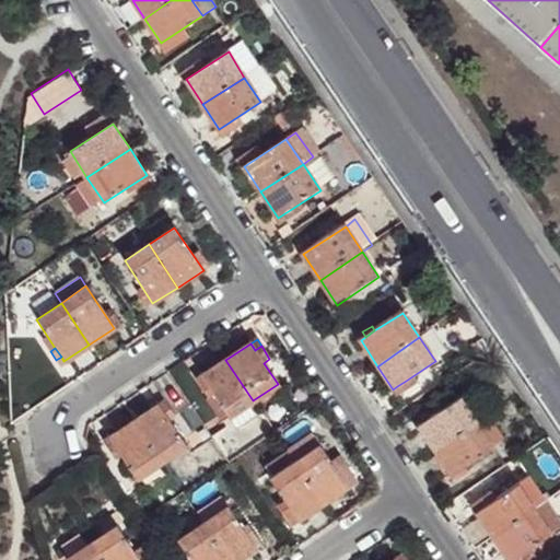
[(225,360),(200,376),(205,383),(199,386),(208,400),(213,396),(228,418),(253,400),(225,360)]
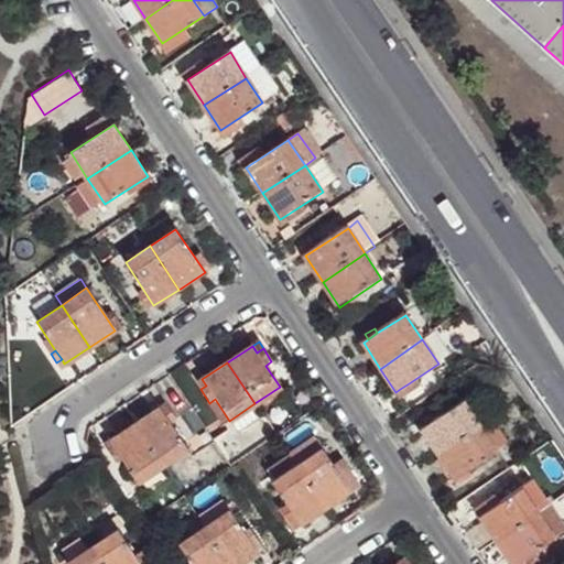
[(202,379),(196,383),(201,389),(206,386),(202,379)]
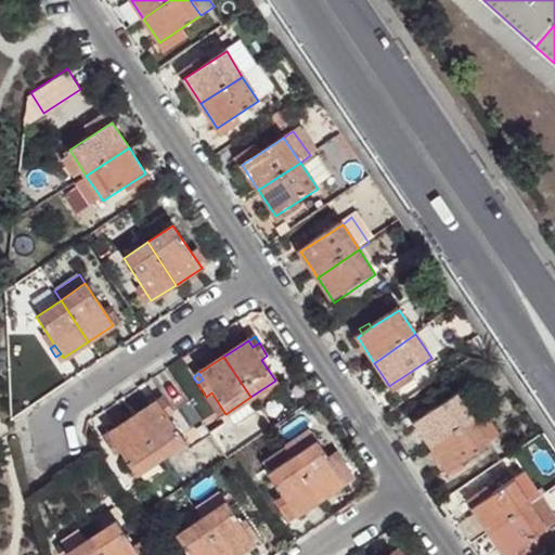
[(402,377),(394,383),(397,387),(405,382),(402,377)]
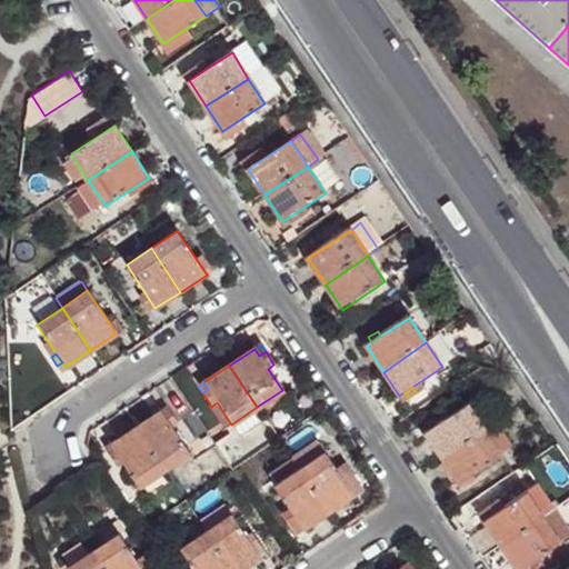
[(211,407),(208,409),(222,430),(231,425),(217,402),(211,407)]
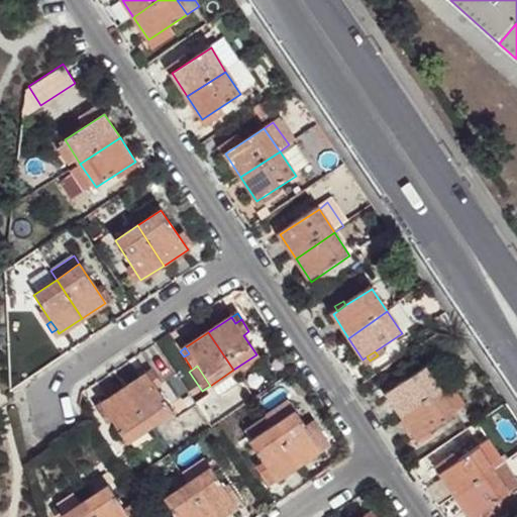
[(233,370),(210,386),(217,396),(240,381),(233,370)]
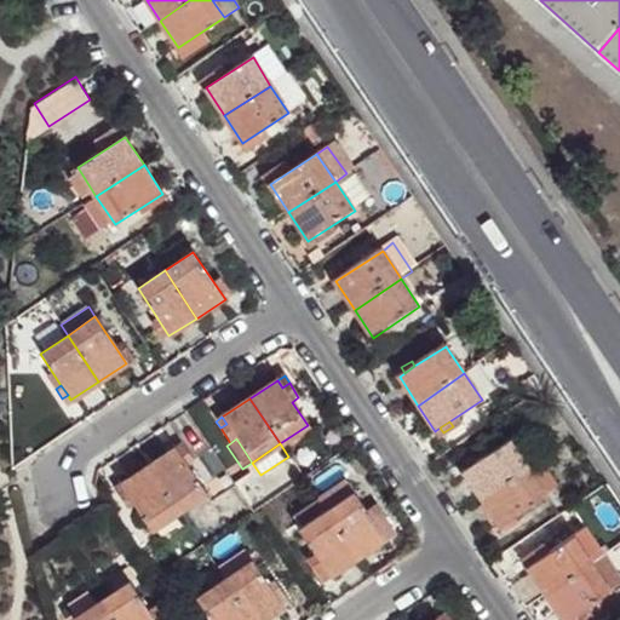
[(481,501),(528,470),(510,443),(478,463),(469,469),(464,472),(481,501)]
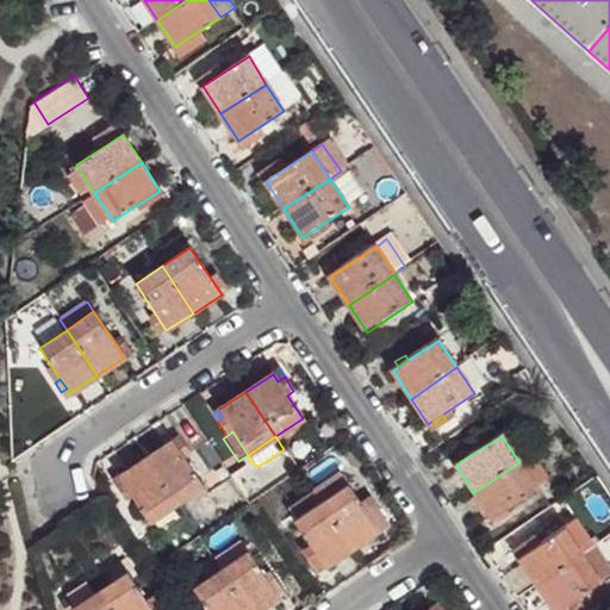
[(173,441),(178,448),(184,444),(179,437),(173,441)]
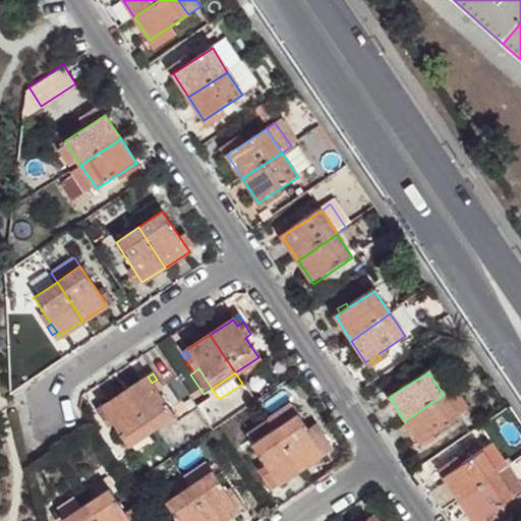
[(148,377),(124,392),(150,430),(173,416),(159,395),(164,392),(157,380),(152,383),(148,377)]
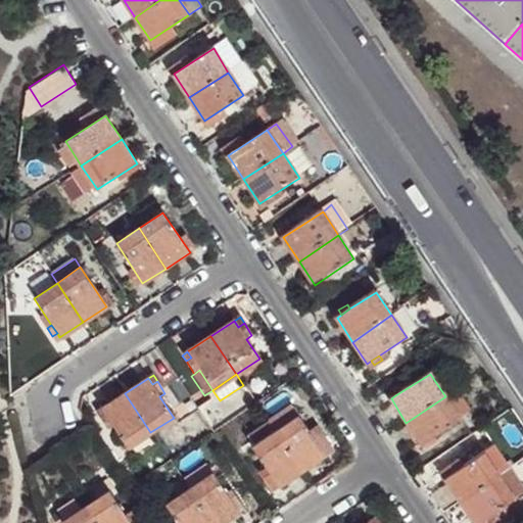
[(395,395),(403,390),(400,386),(392,391),(395,395)]
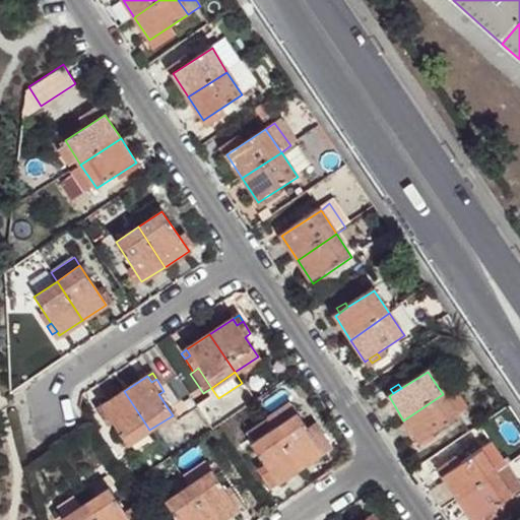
[(453,387),(443,394),(459,416),(469,411),(453,387)]
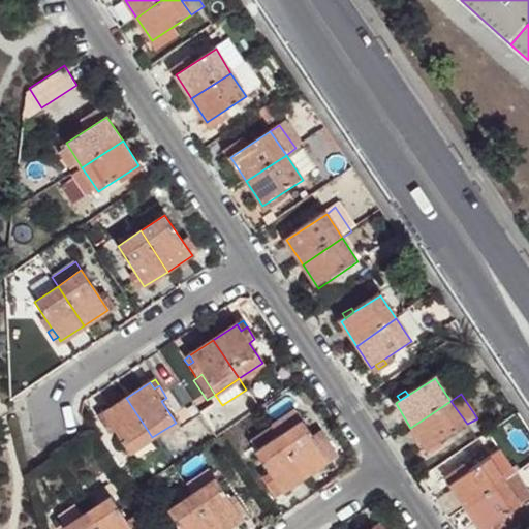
[(128,453),(152,437),(126,398),(102,412),(106,418),(101,423),(109,435),(115,432),(128,453)]
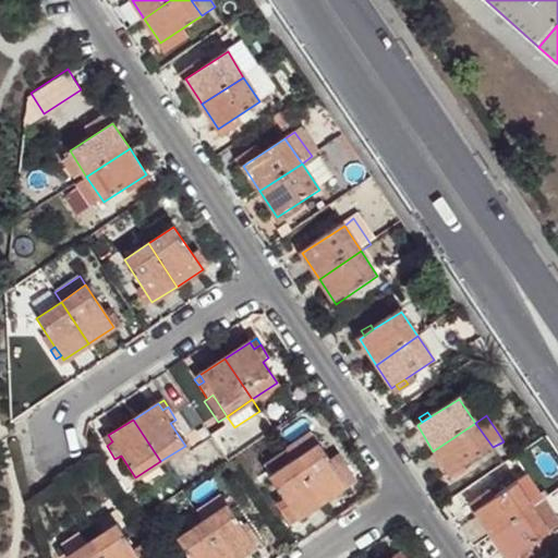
[(493,447),(475,423),(433,451),(449,475),(453,472),(463,465),(493,447)]
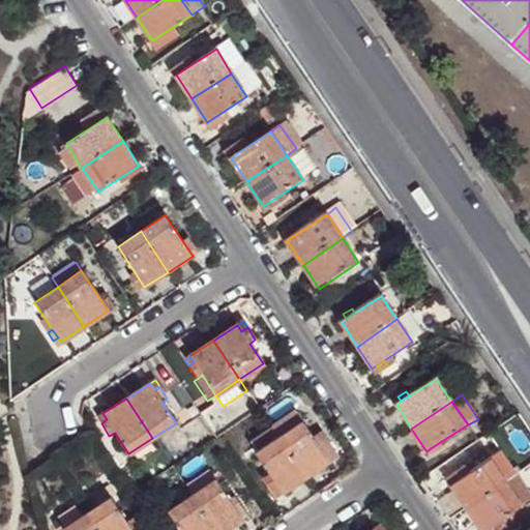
[(296,411),(271,429),(305,479),(340,457),(321,430),(312,435),(296,411)]
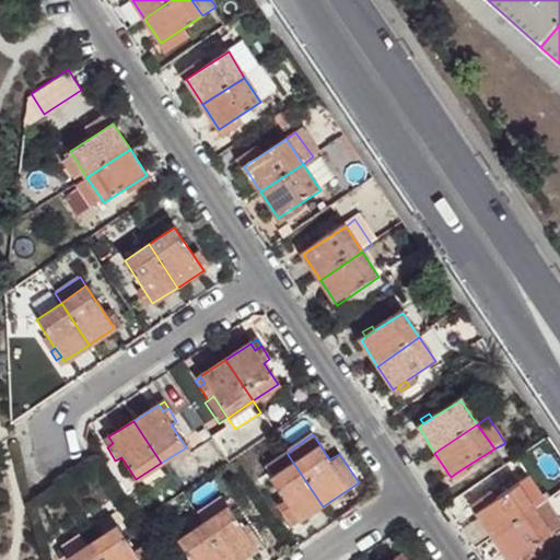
[(108,436),(103,441),(107,447),(113,443),(108,436)]
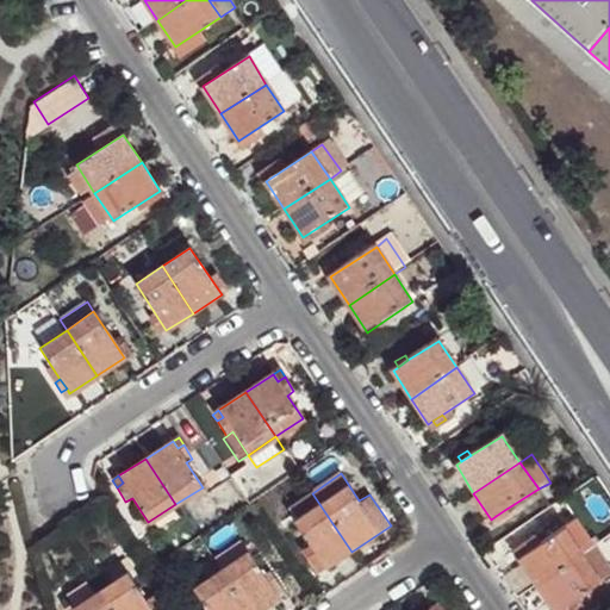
[(325,570),(352,552),(312,493),(288,509),(297,521),(294,522),(309,545),(300,552),(311,568),(321,561),(325,570)]
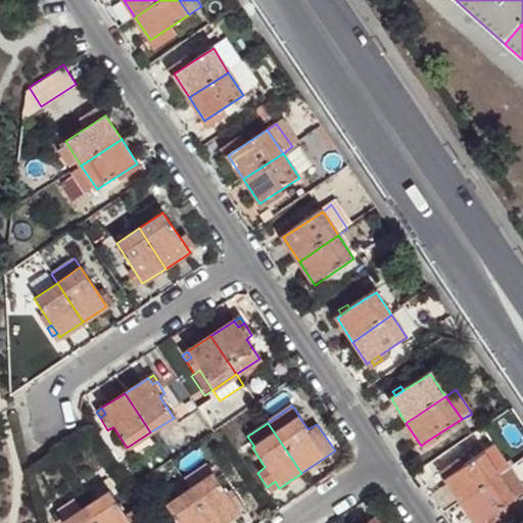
[(434,436),(425,442),(429,448),(438,442),(434,436)]
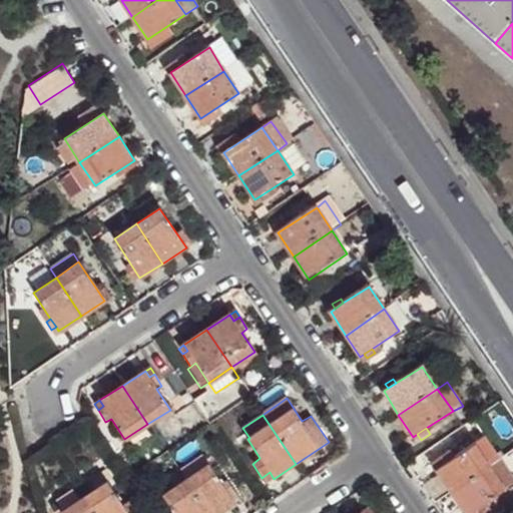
[(441,468),(436,471),(452,495),(502,462),(486,438),(449,463),(441,468)]
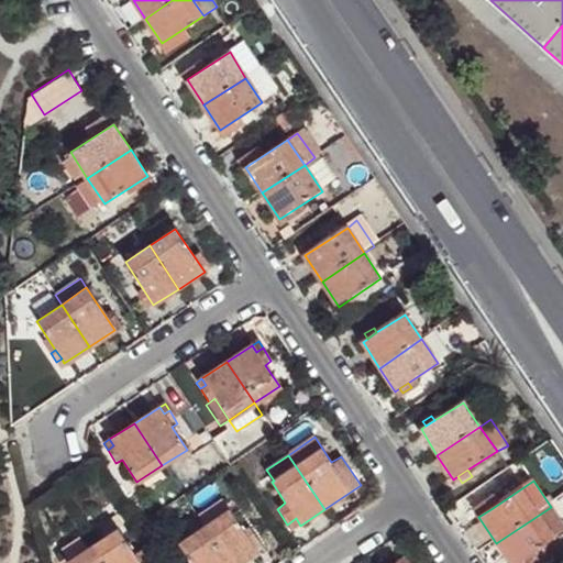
[(223,501),(197,518),(203,528),(230,510),(223,501)]
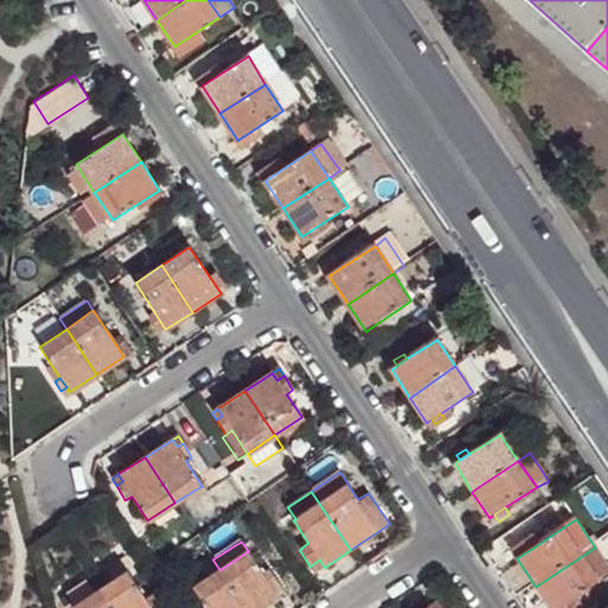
[(529,544),(519,550),(523,555),(532,549),(529,544)]
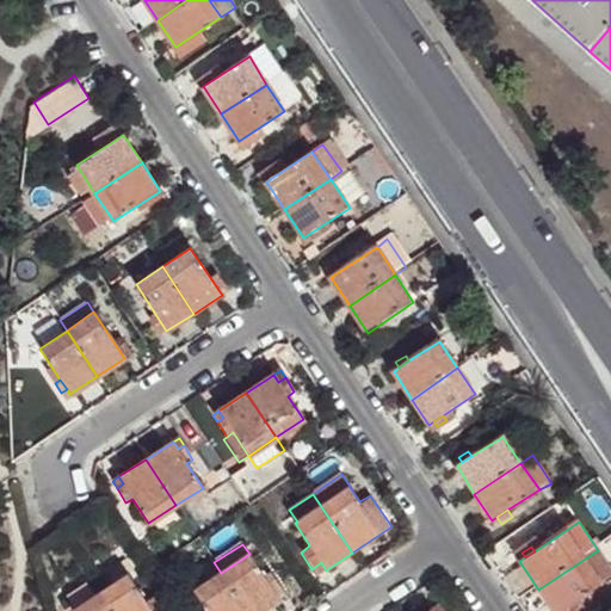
[(610,569),(598,550),(538,590),(553,610),(580,610),(581,610),(582,610),(586,610),(610,597),(603,587),(610,581),(610,569)]
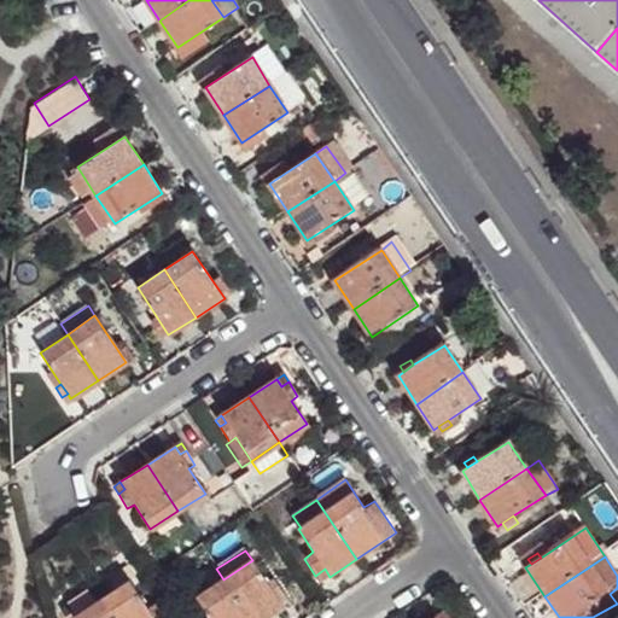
[(252,560),(223,579),(249,617),(264,617),(283,607),(252,560)]
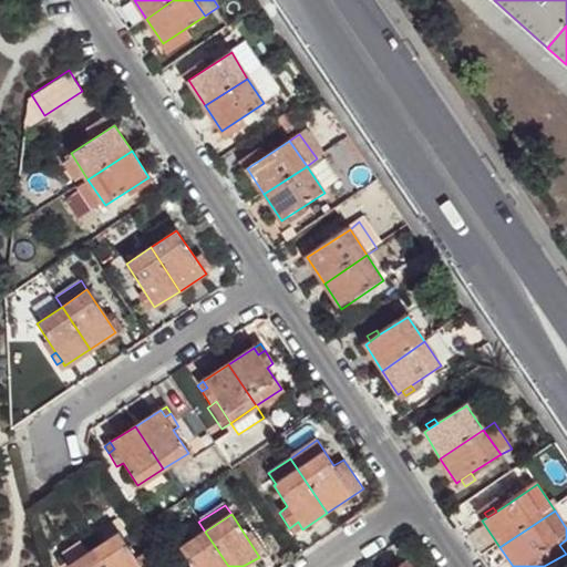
[(198,522),(174,537),(181,548),(205,532),(198,522)]
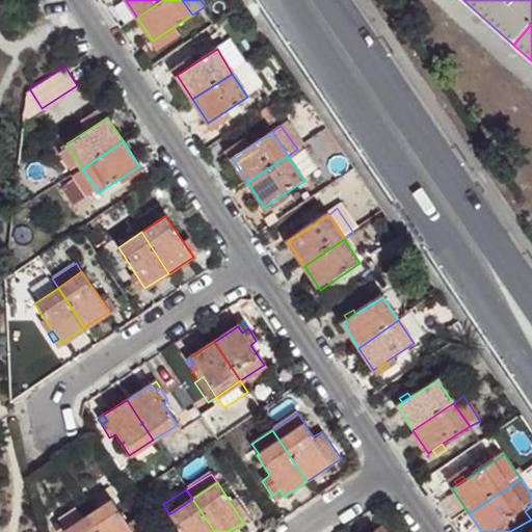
[(280,489),(271,496),(275,502),(284,497),(280,489)]
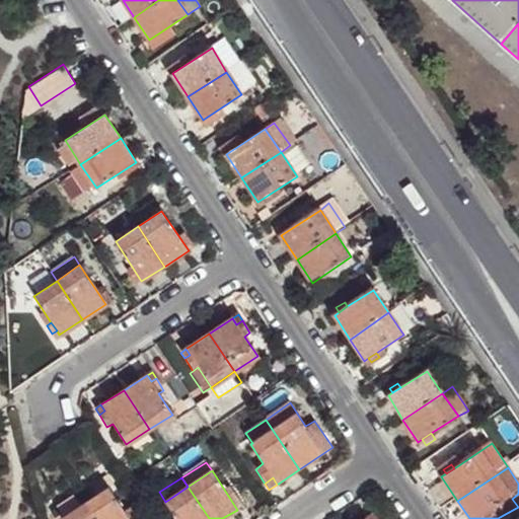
[(106,486),(82,502),(93,518),(129,518),(134,514),(126,502),(120,505),(106,486)]
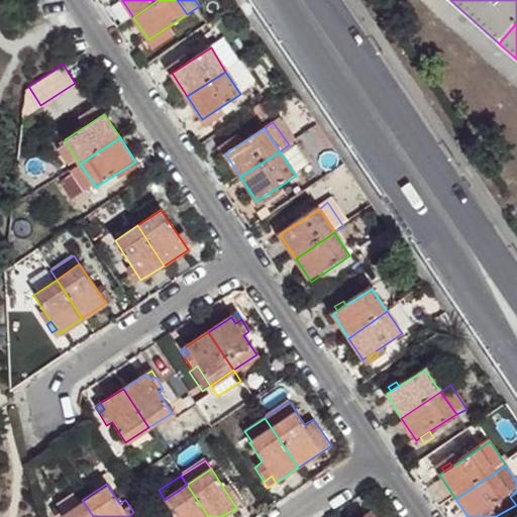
[(208,516),(187,485),(165,500),(176,516),(208,516)]
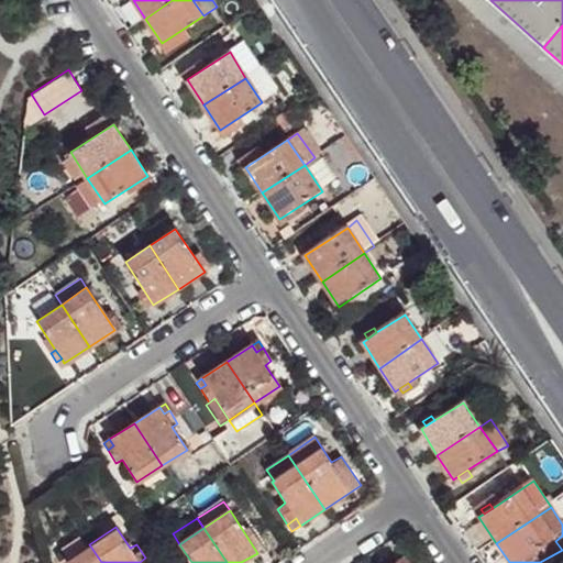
[(101,562),(89,544),(65,561),(66,562),(101,562)]
